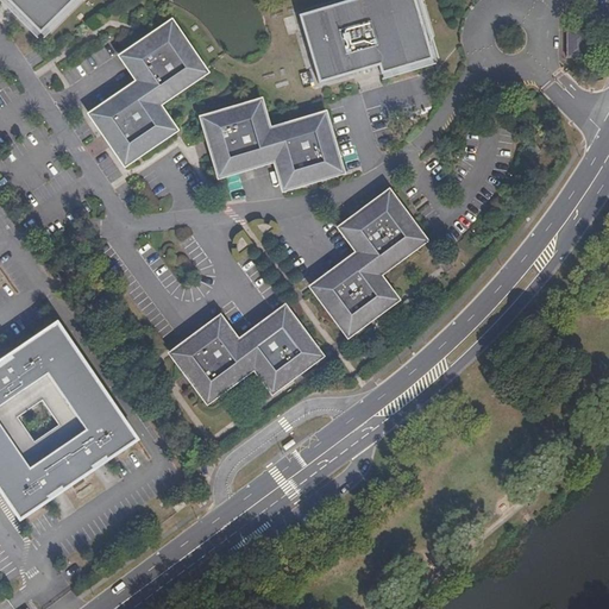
[(8,0),(42,33),(74,0),(8,0)]
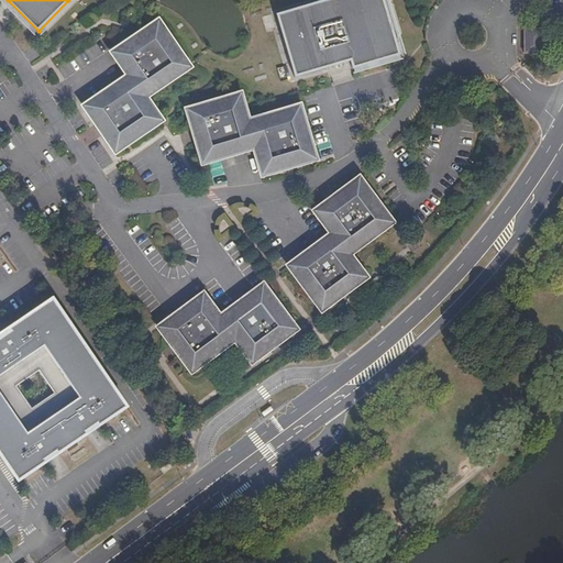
[(353,68),(400,54),(384,0),(322,0),(277,13),(296,76),(351,59),(353,68)]
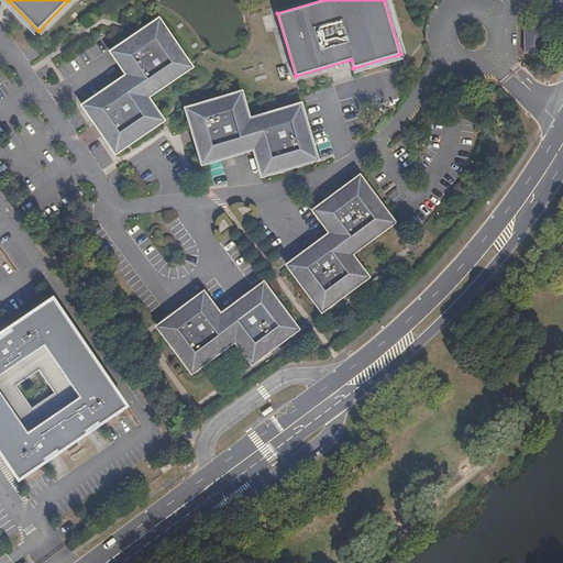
[(118,147),(165,114),(150,92),(192,63),(163,18),(117,48),(132,72),(87,101),(118,147)]
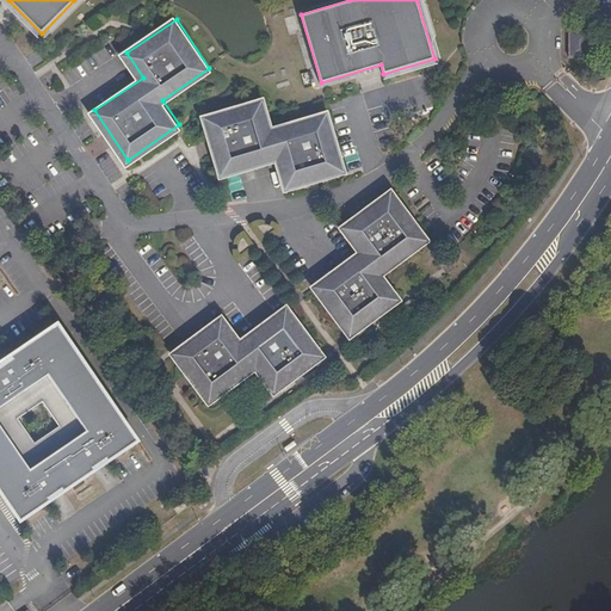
[(588,56),(588,30),(569,30),(569,56),(588,56)]
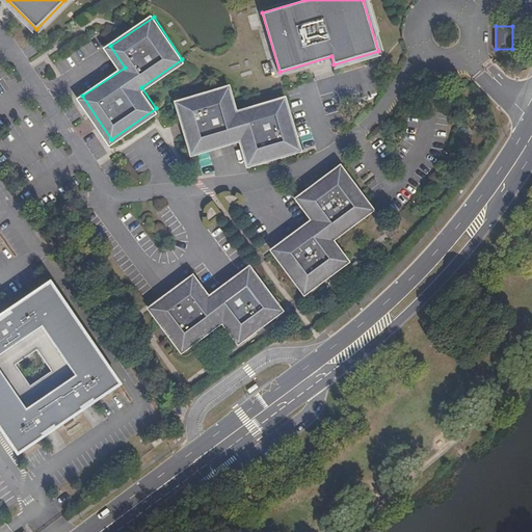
[(286,95),(235,109),(228,85),(180,100),(194,150),(243,135),(251,161),(301,147),(286,95)]
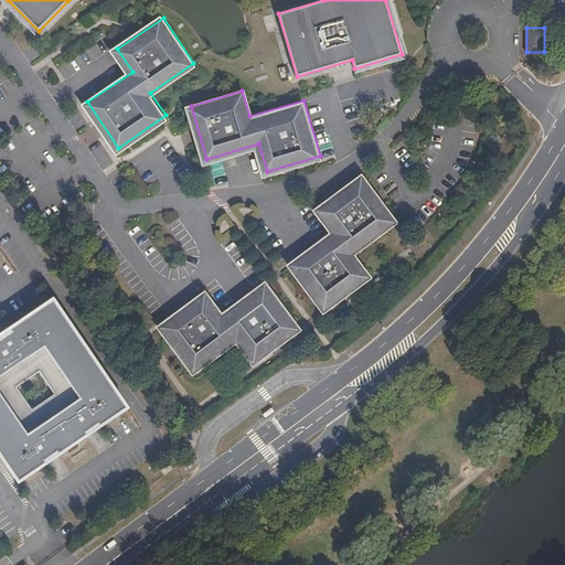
[(326,305),(371,272),(354,249),(397,216),(362,173),(318,208),(334,230),(292,262),(326,305)]
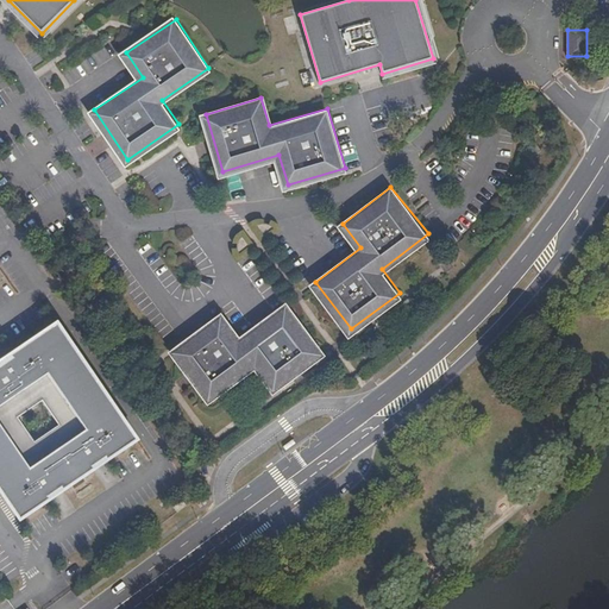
[(264,232),(277,224),(274,217),(267,215),(257,220),(264,232)]
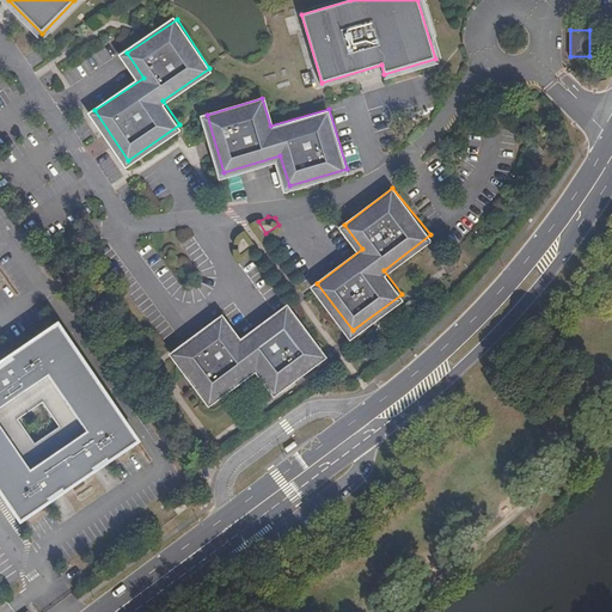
[(240,237),(239,244),(243,249),(254,243),(248,232),(240,237)]
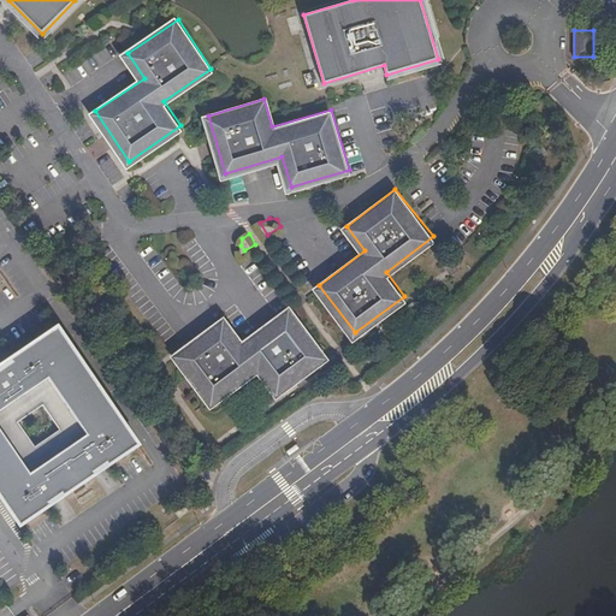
[(290,307),(243,341),(225,317),(176,353),(211,401),(259,365),(277,390),(325,355),(290,307)]
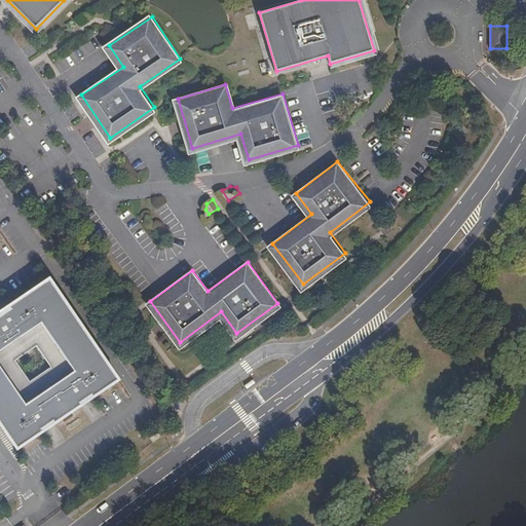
[(0,422),(17,449),(44,431),(42,429),(53,421),(54,423),(82,405),(81,403),(91,396),(94,398),(119,380),(50,277),(9,306),(11,308),(0,315),(0,422)]
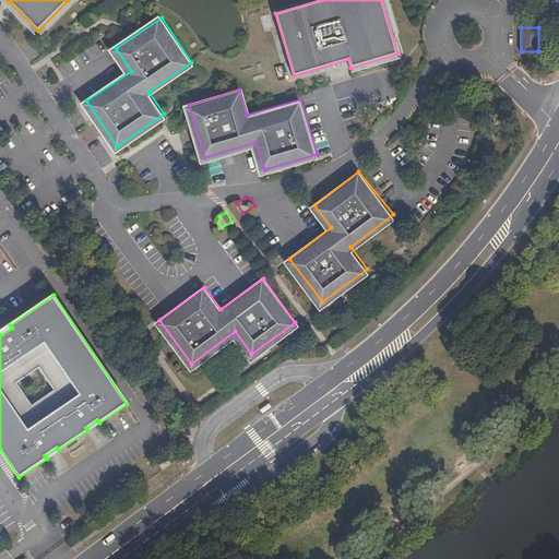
[(168,460),(161,465),(164,470),(164,471),(171,464),(168,460)]
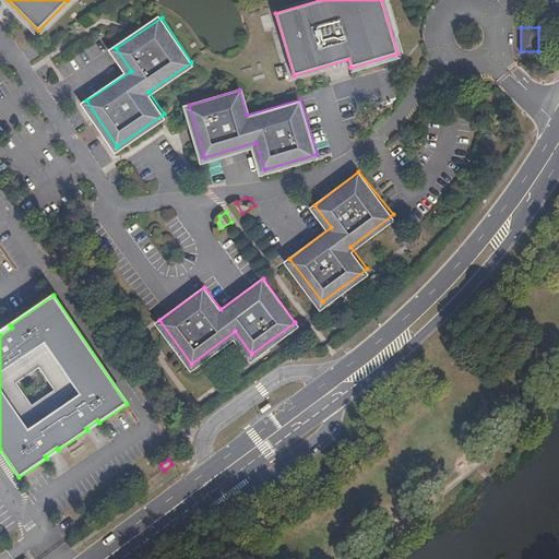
All buildings are outlined.
